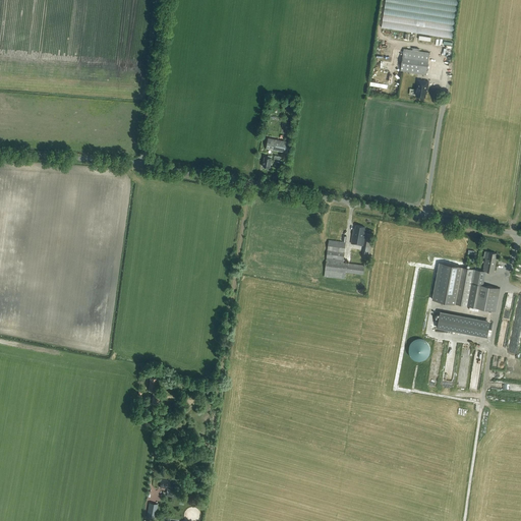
[(386,0),(383,27),(432,34),(432,35),(455,38),(459,0),(386,0)]
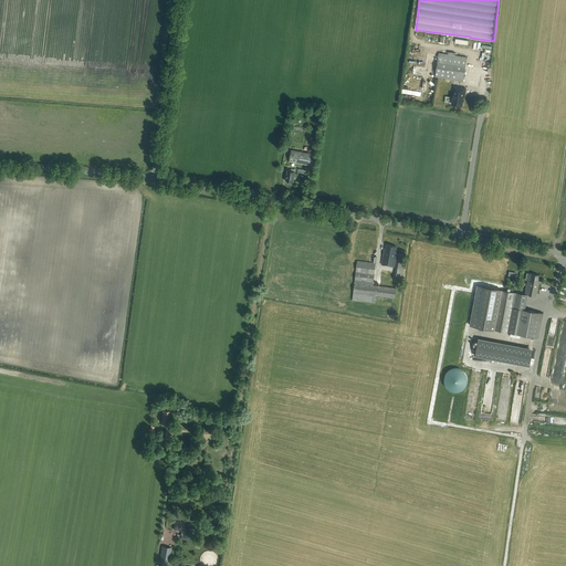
[(463,82),(467,58),(439,53),(435,77),(463,82)]
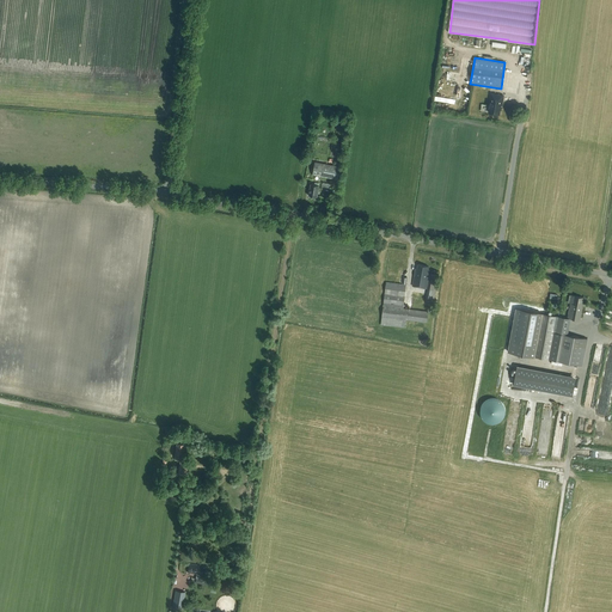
[(503,96),(491,93),(489,112),(499,114),(501,105),(502,105),(503,96)]
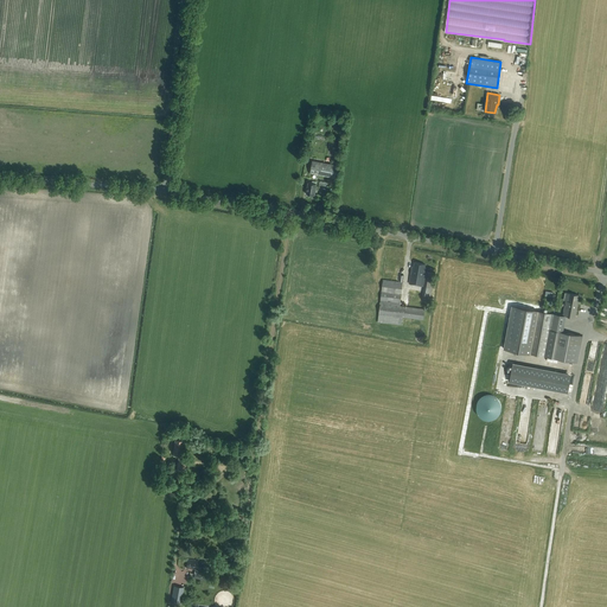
[(336,165),(312,160),(310,173),(333,178),(334,177),(338,177),(339,172),(334,171),(336,165)]
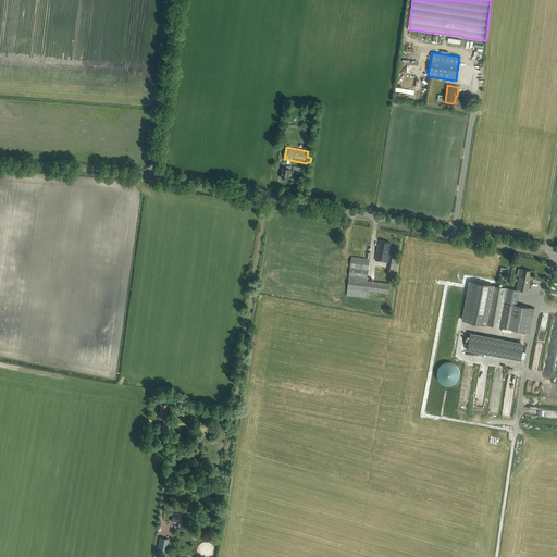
[(286,166),(286,168),(283,166),(281,177),(288,178),(291,169),(291,166),(286,166)]
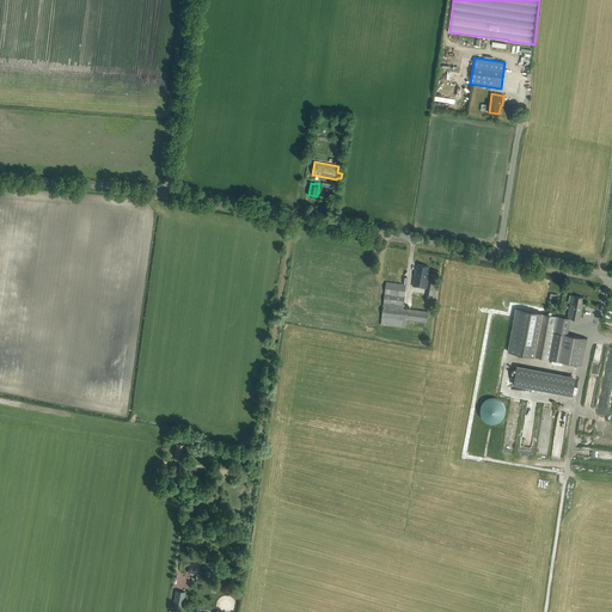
[(348,262),(349,257),(340,256),(340,261),(338,261),(336,271),(347,274),(346,279),(353,280),(355,269),(348,268),(349,263),(348,262)]
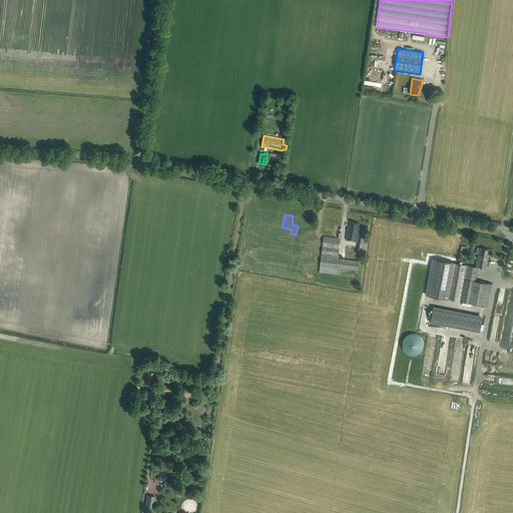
[(348,238),(357,241),(358,241),(360,228),(358,228),(359,223),(351,221),(350,224),(349,224),(349,226),(348,226),(346,239),(348,238)]
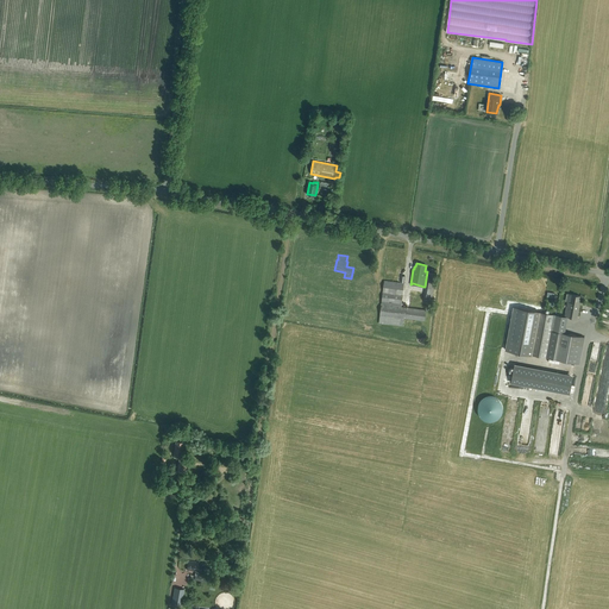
[(427,272),(424,299),(432,300),(437,274),(427,272)]
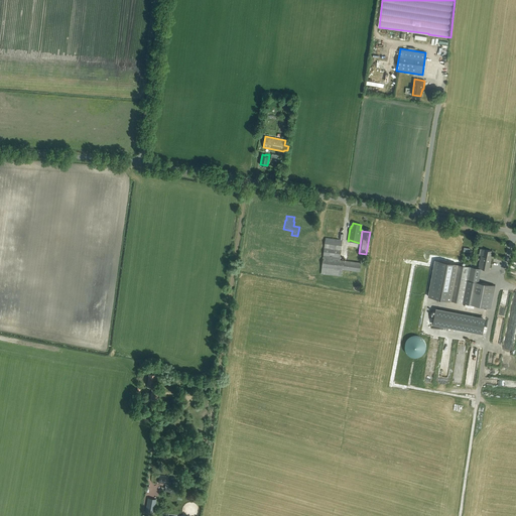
[(490,257),(492,251),(485,249),(483,256),(481,256),(478,268),(489,270),(491,258),(490,257)]
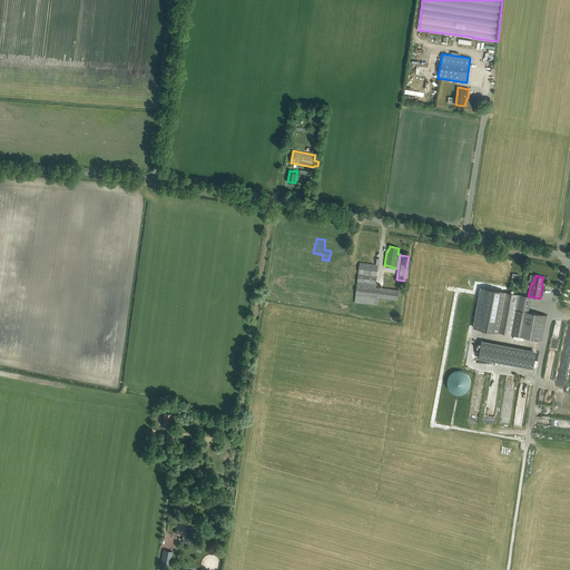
[(480,287),(473,327),(542,340),(547,315),(528,312),(531,296),(505,292),(480,287)]
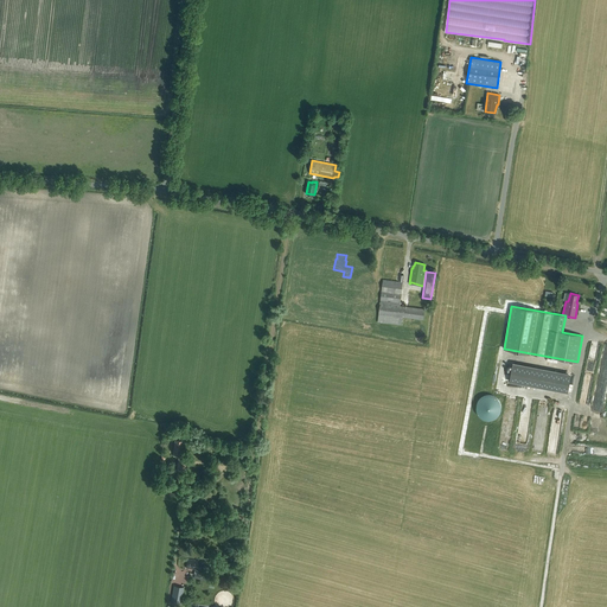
[(568,393),(570,377),(558,375),(556,390),(568,393)]
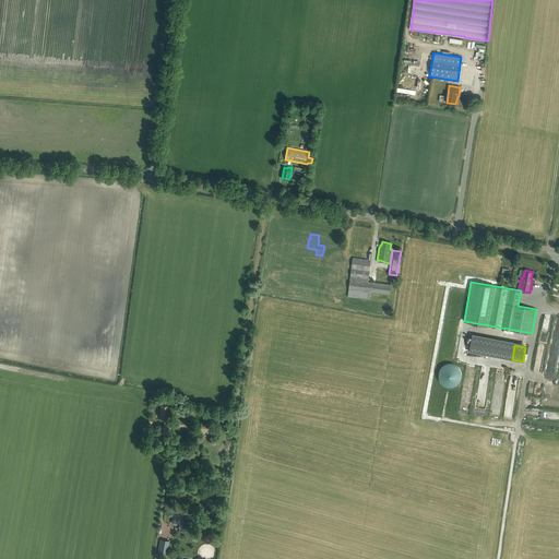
[(163,433),(170,435),(171,423),(166,421),(168,408),(167,408),(167,406),(162,405),(159,419),(165,420),(163,433)]
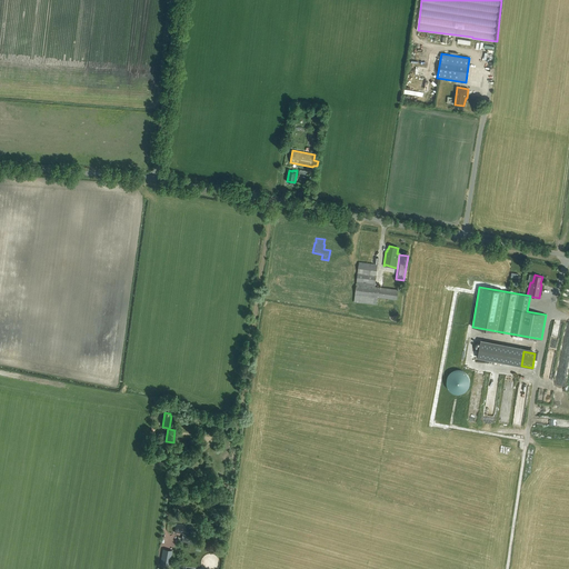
[(183,533),(182,538),(181,541),(195,545),(196,540),(187,538),(189,527),(177,525),(175,532),(183,533)]
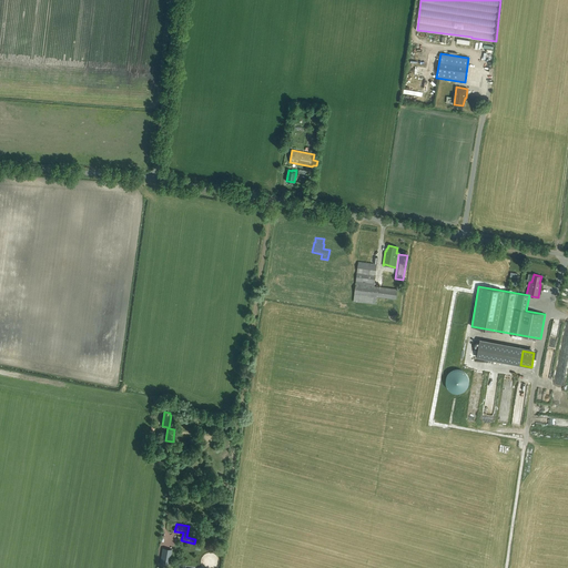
[(160,563),(170,564),(172,549),(163,548),(160,563)]
